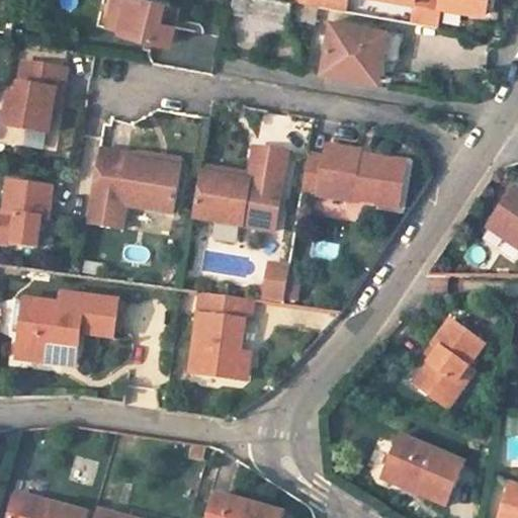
[(131,0),(116,0),(110,30),(124,33),(131,0)]
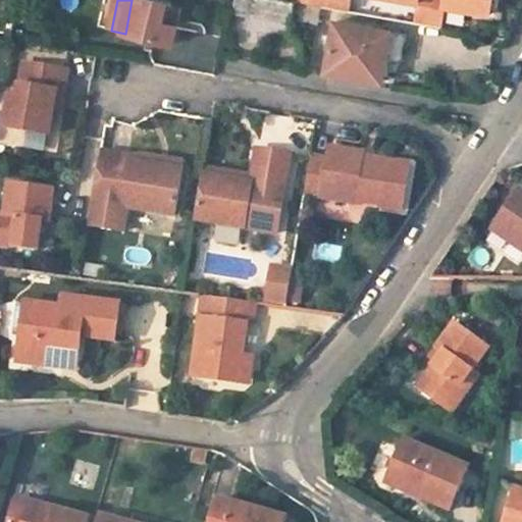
[(168,4),(151,0),(132,0),(125,34),(175,44),(179,27),(164,23),(168,4)]
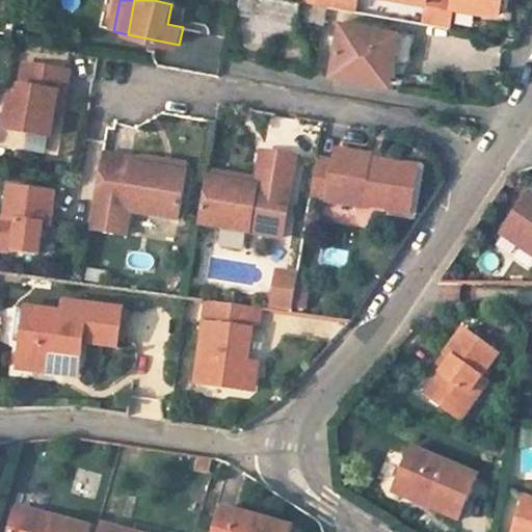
[(326,7),(285,0),(258,0),(256,16),(295,23),(295,20),(323,25),(326,7)]
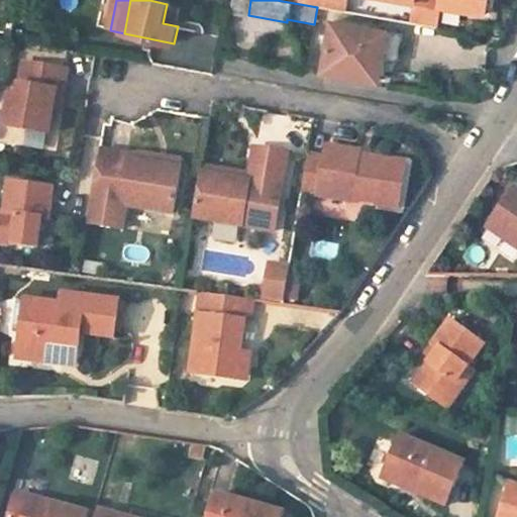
[(346,0),(294,0),(345,8),(346,0)]
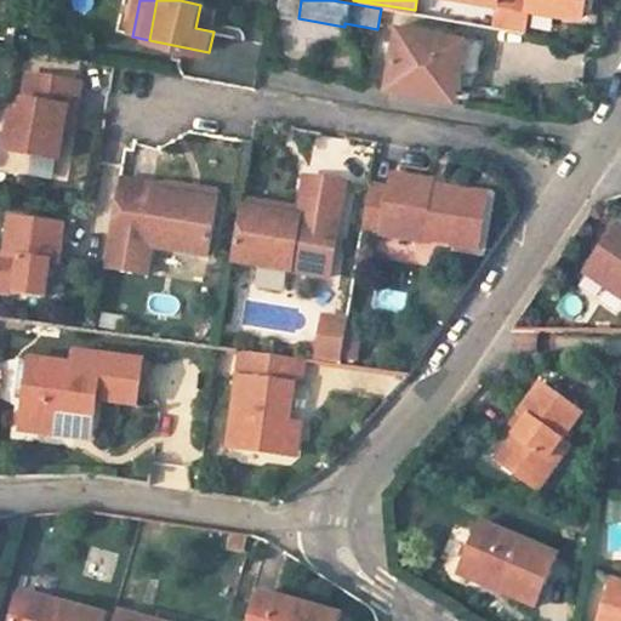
[(483,0),(496,3),(493,27),(525,32),(530,9),(582,16),(585,0),(483,0)]
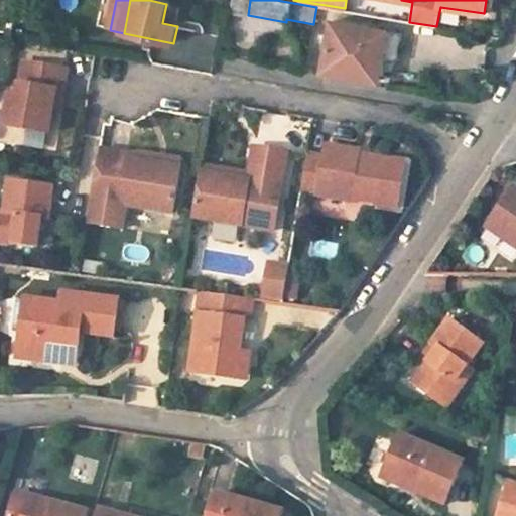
[(401,34),(332,22),(324,72),(376,82),(381,59),(396,61),(401,34)]
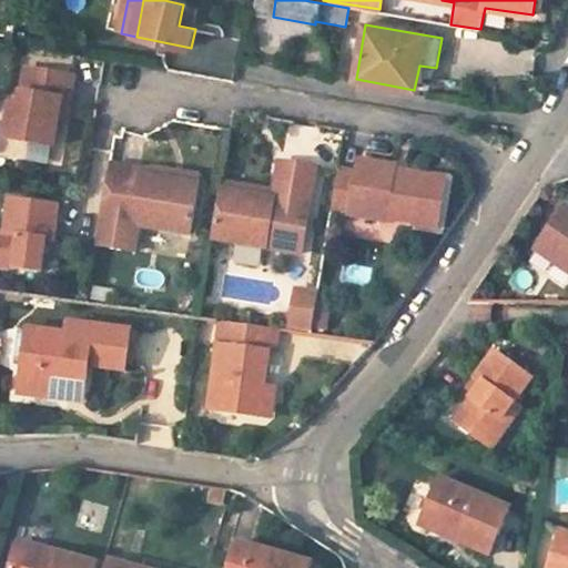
[(72,78),(23,69),(17,107),(8,105),(2,140),(51,148),(56,125),(60,102),(68,103),(72,78)]
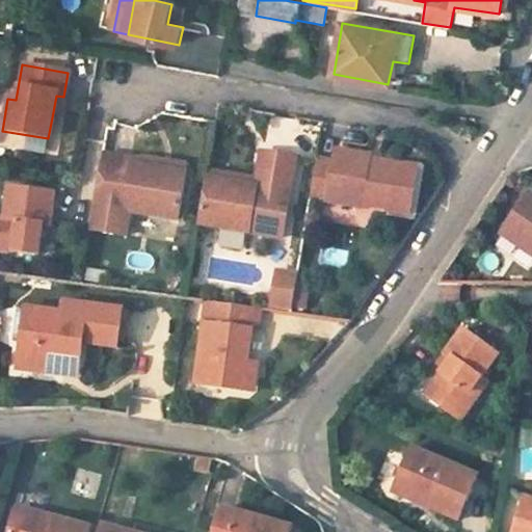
[(59,118),(63,97),(56,96),(52,117),(59,118)]
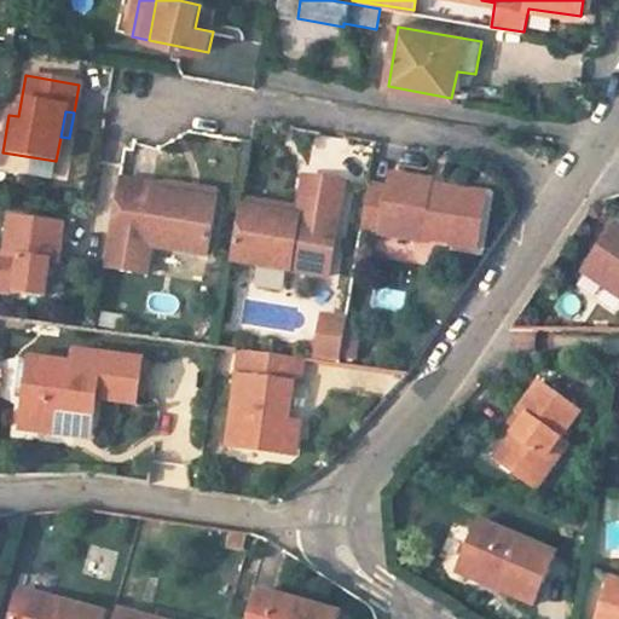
[(299,207),(241,197),(231,255),(329,272),(346,172),(306,165),(299,207)]
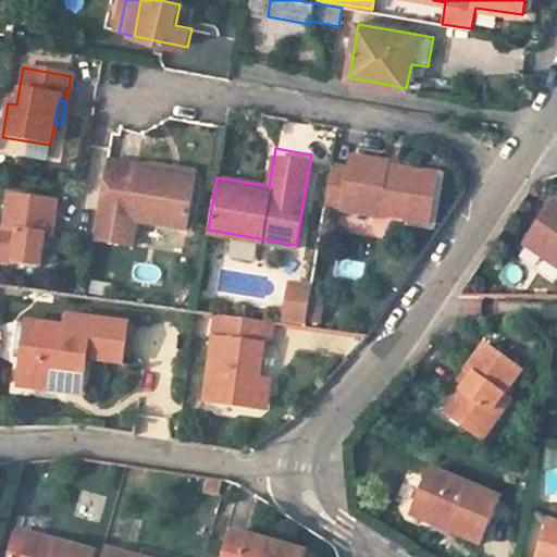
[(348,170),(331,166),(324,208),(385,219),(386,215),(408,219),(415,177),(386,173),(387,168),(387,163),(350,158),(348,170)]
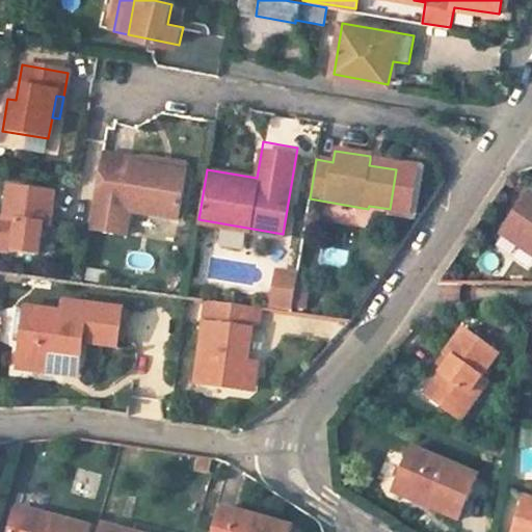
[(131,159),(102,154),(88,230),(126,236),(130,212),(177,219),(185,174),(130,164),(131,159)]
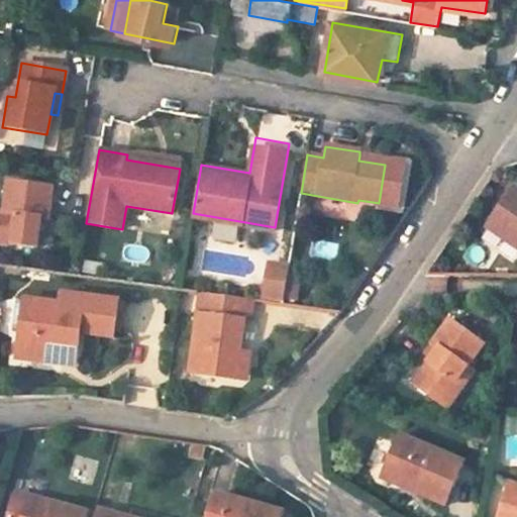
[(386,160),(359,156),(358,161),(385,165),(386,160)]
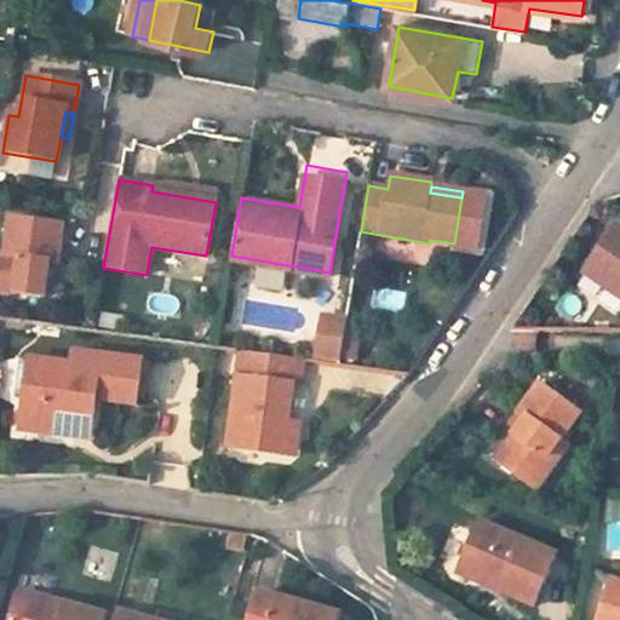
[(61,227),(7,218),(1,256),(0,254),(0,292),(42,298),(47,263),(56,265),(61,227)]
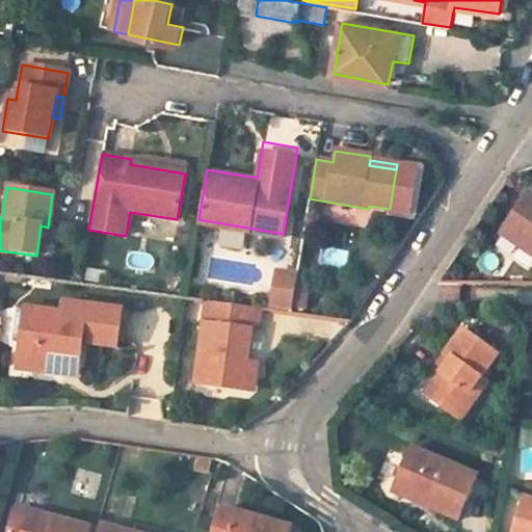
[(531,200),(525,195),(503,229),(531,247),(531,200)]
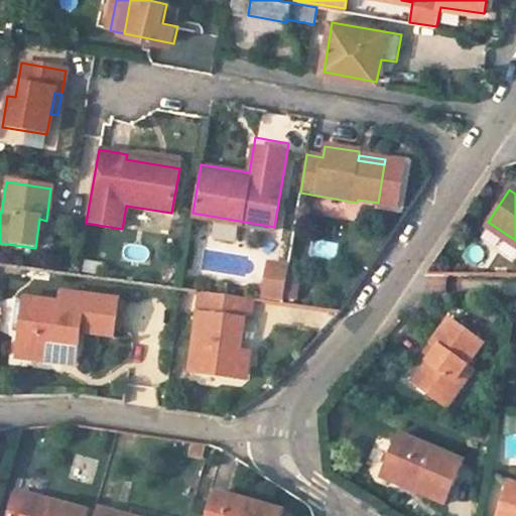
[(515,240),(488,222),(483,229),(515,249),(515,240)]
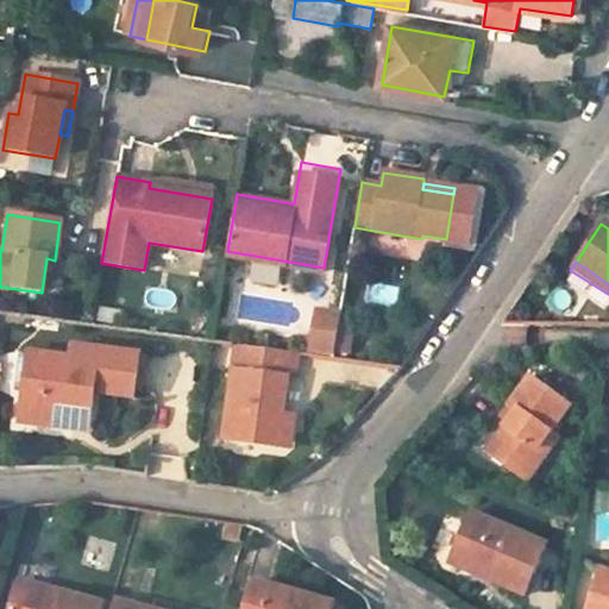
[(256,280),(282,282),(283,267),(257,264),(256,280)]
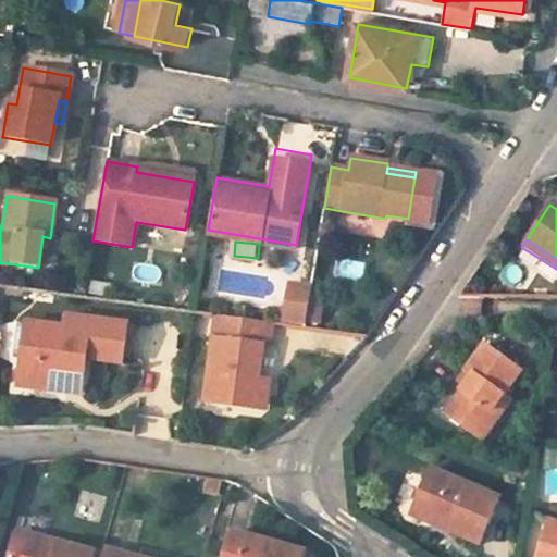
[(287,325),(325,329),(330,285),(292,281),(287,325)]
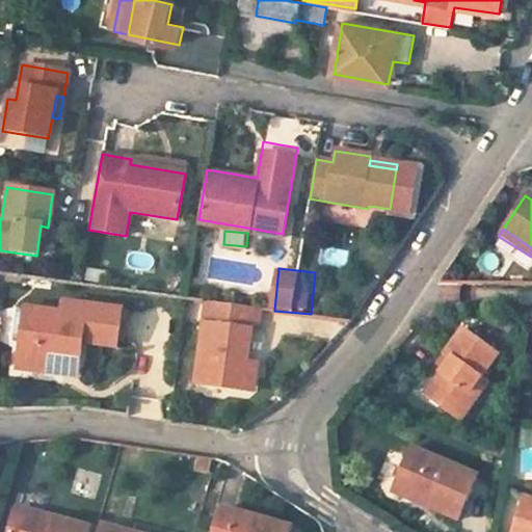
[(259,309),(205,301),(194,386),(242,392),(246,364),(250,331),(256,331),(259,309)]
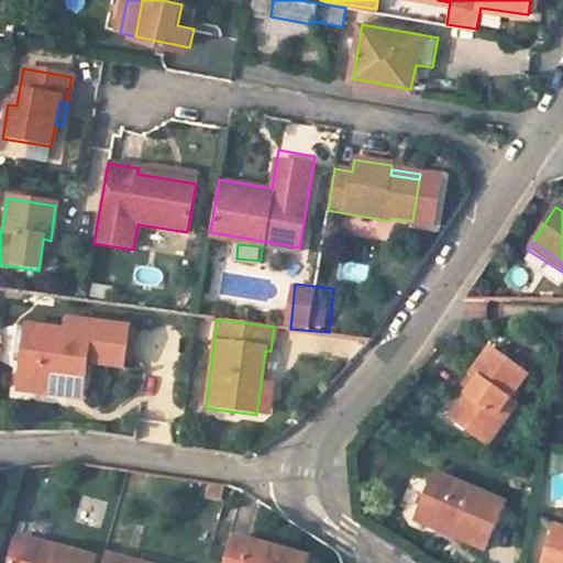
[(21,361),(17,390),(64,398),(70,361),(86,363),(122,368),(130,329),(67,320),(65,331),(41,328),(34,363),(21,361)]
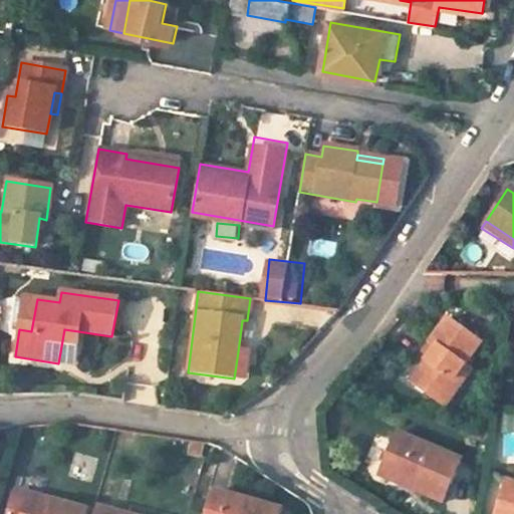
[(25,297),(19,329),(31,331),(37,299),(25,297)]
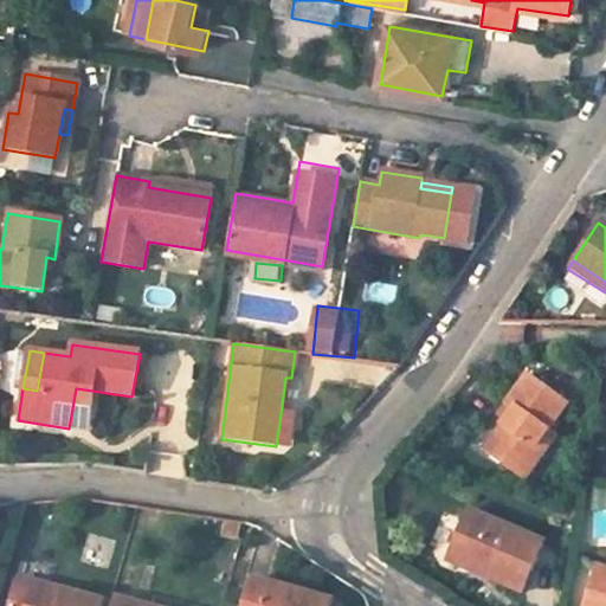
[(515,407),(505,419),(484,447),(516,472),(534,447),(542,453),(555,436),(548,430),(566,404),(527,375),(508,401),(515,407)]
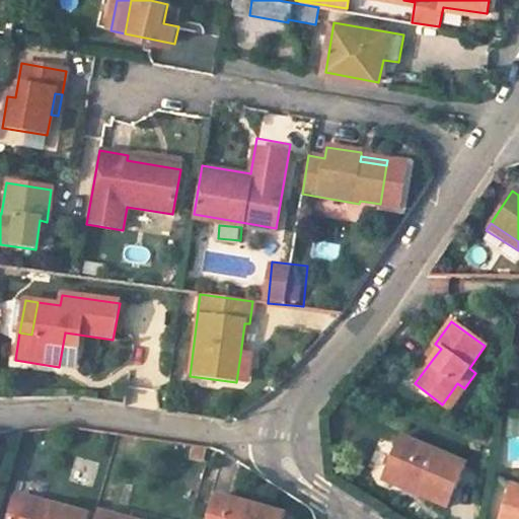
[(79,335),(65,332),(59,367),(74,369),(79,335)]
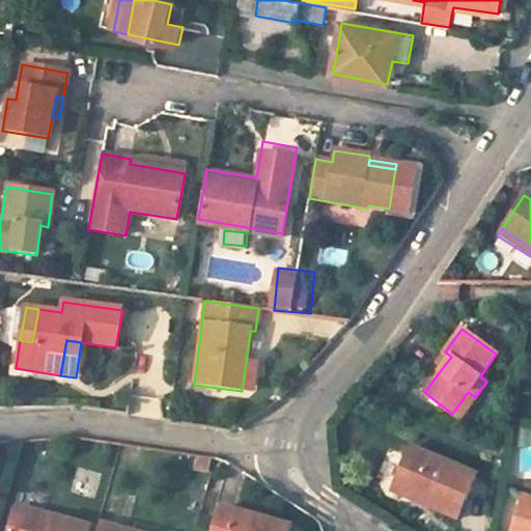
[(443,367),(451,357),(445,352),(438,362),(443,367)]
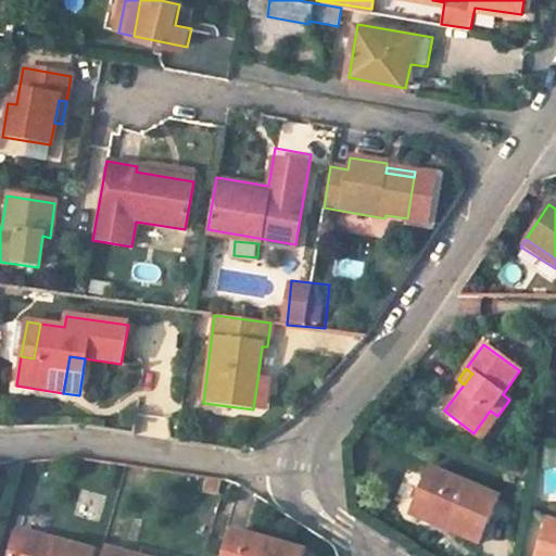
[(268,382),(257,380),(253,409),(264,411),(268,382)]
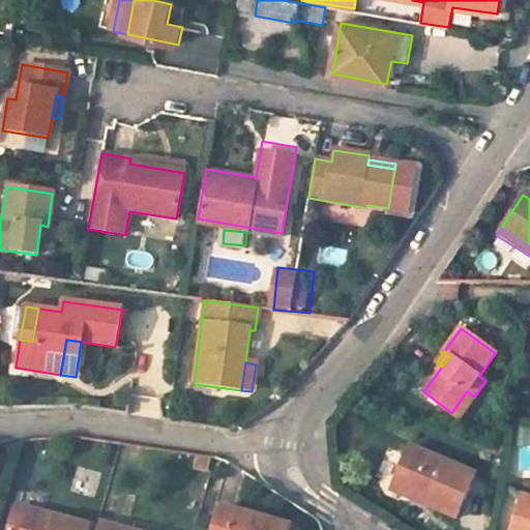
[(467,391),(451,413),(459,418),(474,396),(467,391)]
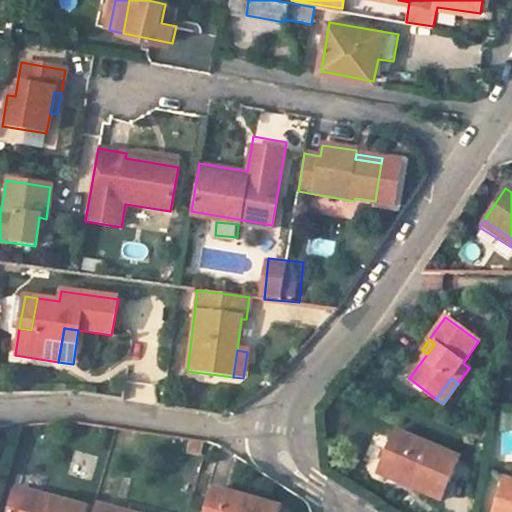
[(383,467),(415,484),(413,489),(440,502),(460,461),(400,431),(383,467)]
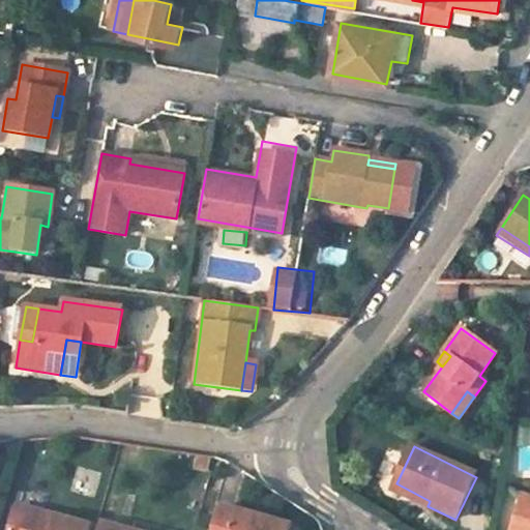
[(529,529),(529,500),(525,500),(516,529),(529,529)]
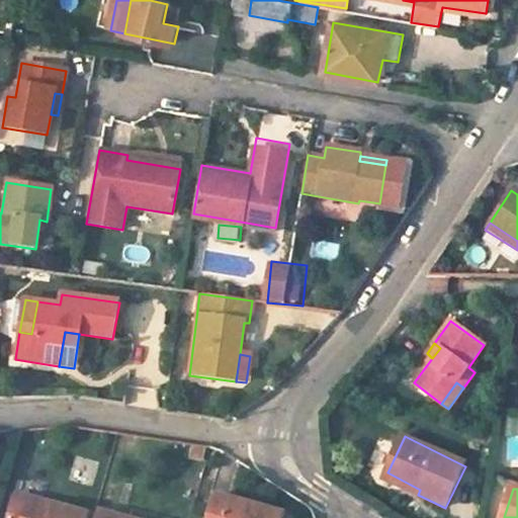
[(210,517),(283,517),(285,514),(218,494),(210,517)]
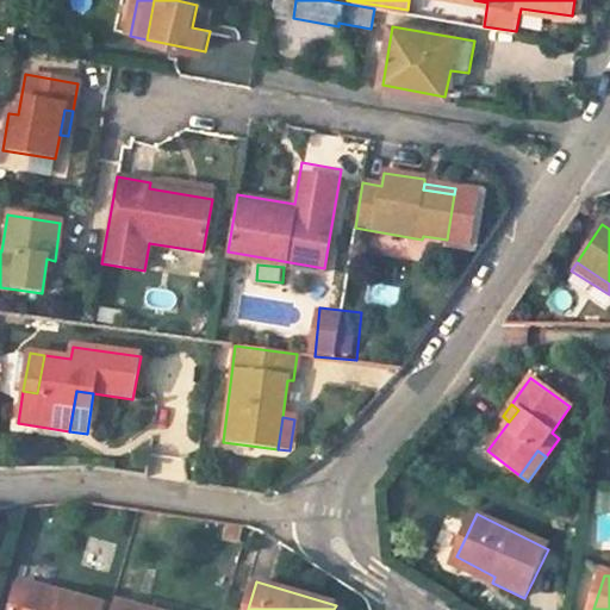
[(106,609),(107,608),(23,584),(14,609),(106,609)]
